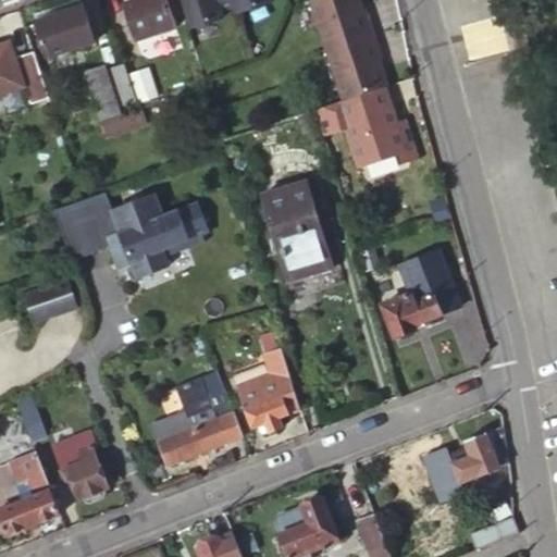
[(81,7),(77,0),(70,0),(31,13),(34,22),(81,7)]
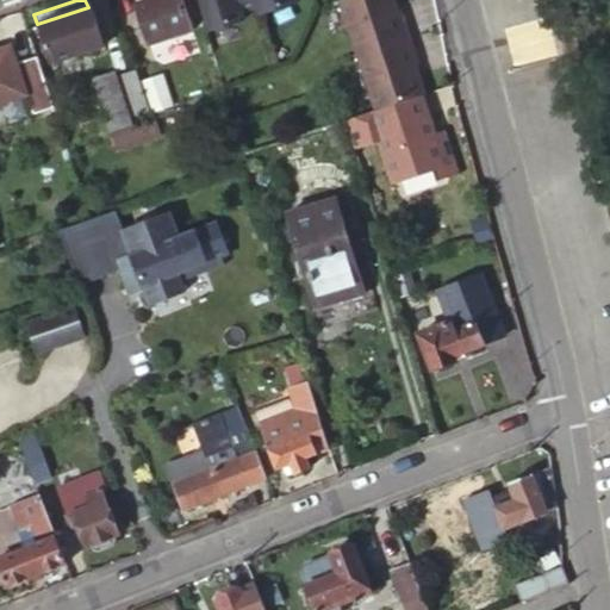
[(190,29),(179,0),(151,0),(135,6),(149,43),(190,29)]
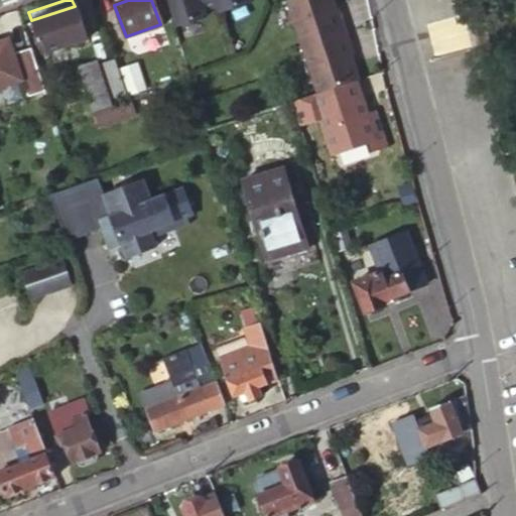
[(167,0),(175,25),(204,16),(203,9),(219,4),(217,0),(167,0)]
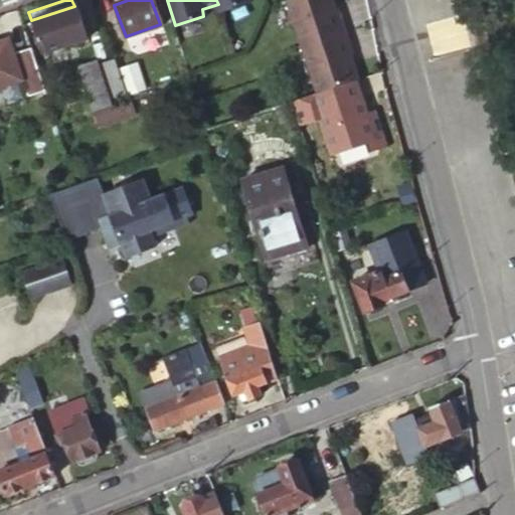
[(216,0),(218,4),(220,10),(249,0),(248,0),(216,0)]
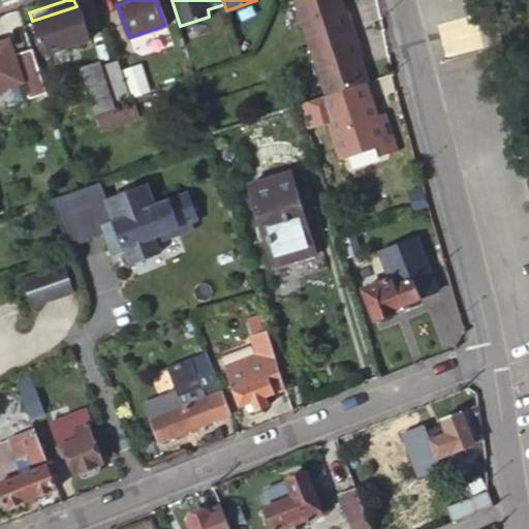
[(305,0),(313,36),(352,26),(345,0),(305,0)]
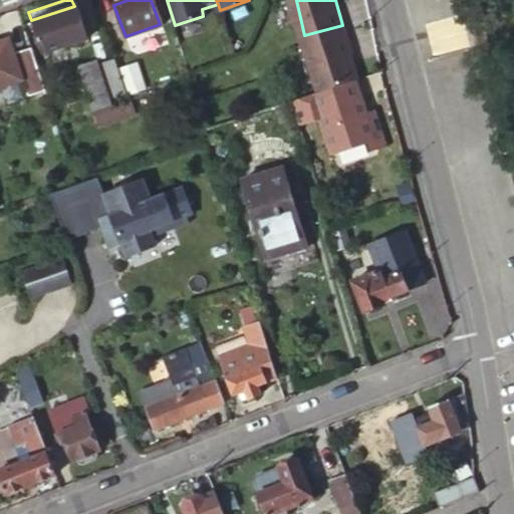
[(85,39),(74,6),(31,20),(42,53),(85,39)]
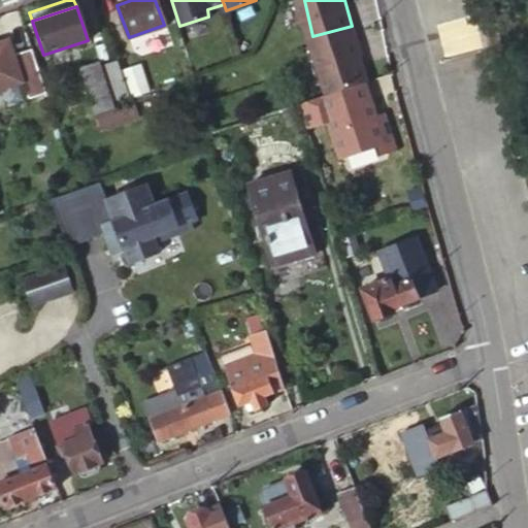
[(363,74),(352,26),(312,36),(325,85),(360,75),(363,74)]
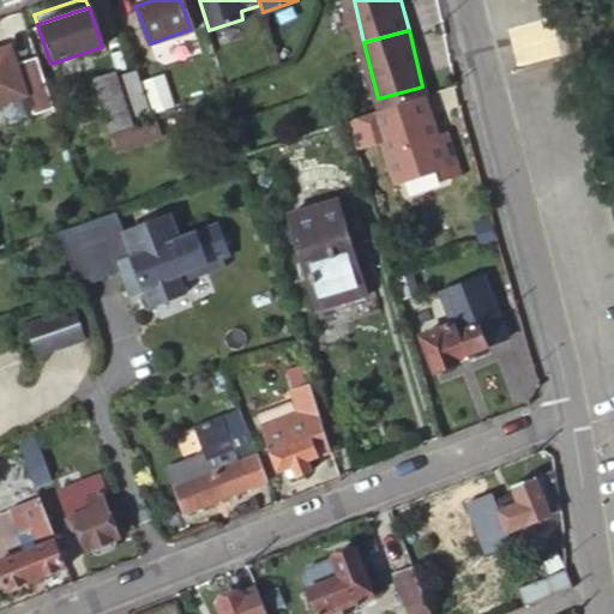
[(16,65),(10,47),(0,49),(0,100),(25,92),(31,113),(50,107),(34,59),(16,65)]
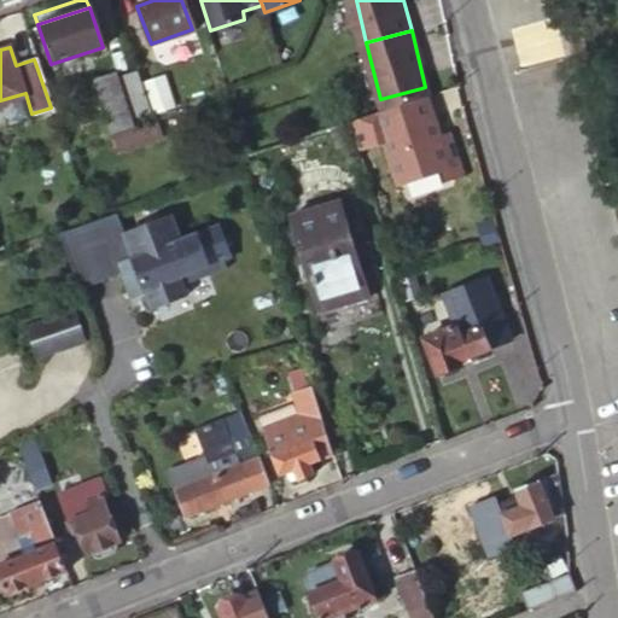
[(106,122),(147,108),(135,69),(114,75),(112,71),(93,79),(106,122)]
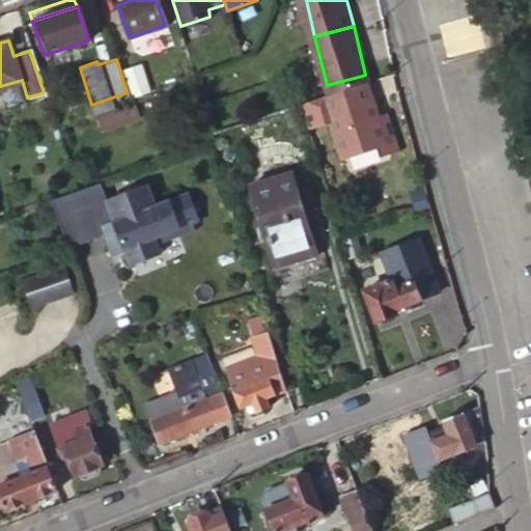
[(322,86),(336,145),(374,136),(369,115),(371,114),(362,76),(327,85),(322,86)]
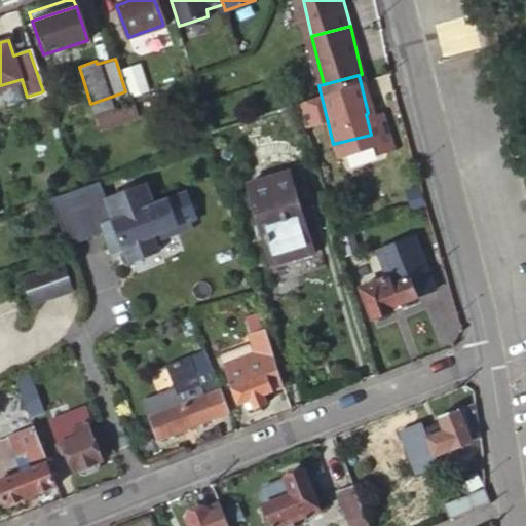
[(124,104),(96,114),(100,126),(129,116),(124,104)]
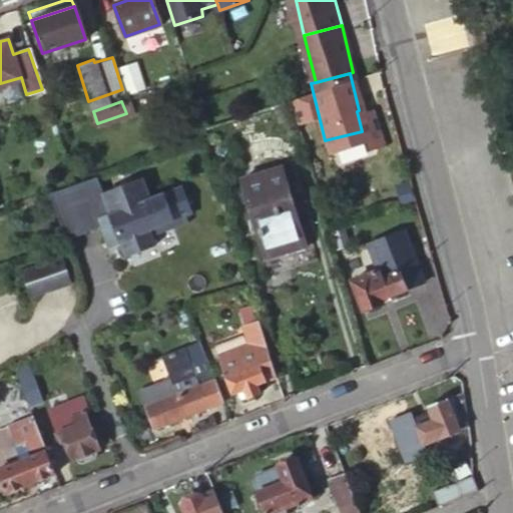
[(281,155),(240,166),(262,246),(303,234),(281,155)]
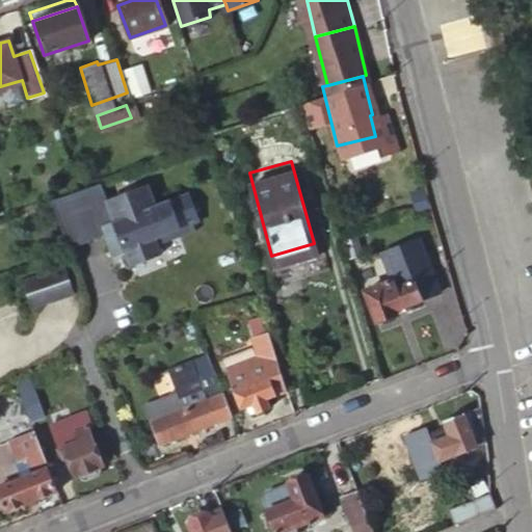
[(150,187),(107,204),(115,223),(103,229),(111,249),(123,244),(127,254),(132,267),(163,255),(157,240),(182,231),(170,202),(157,208),(150,187)]
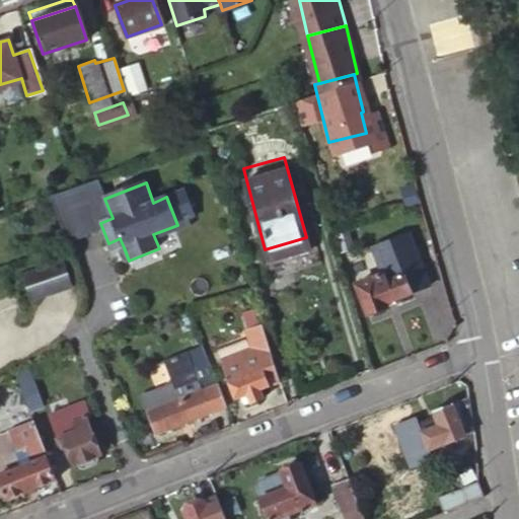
[(120,238),(108,243),(112,252),(124,247),(120,238)]
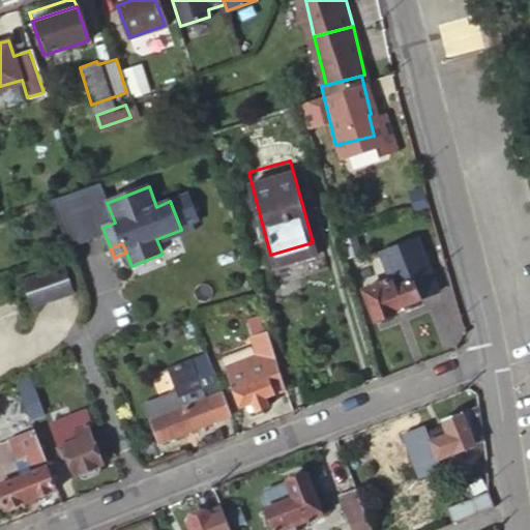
[(418,249),(405,255),(408,264),(422,259),(418,249)]
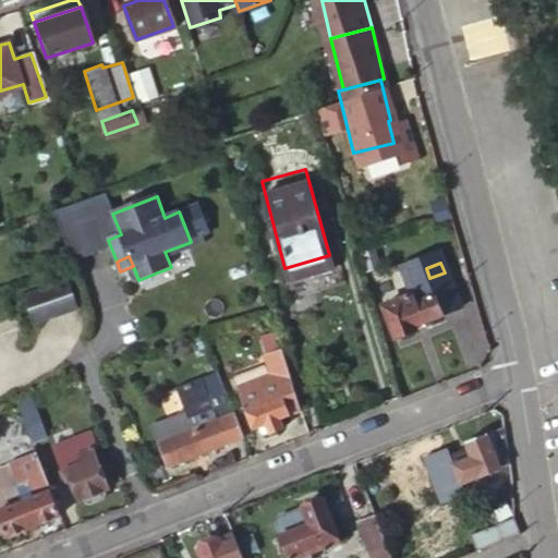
[(426,268),(405,276),(411,288),(414,295),(384,306),(396,337),(416,329),(414,324),(441,314),(438,306),(455,300),(445,273),(429,278),(426,268)]
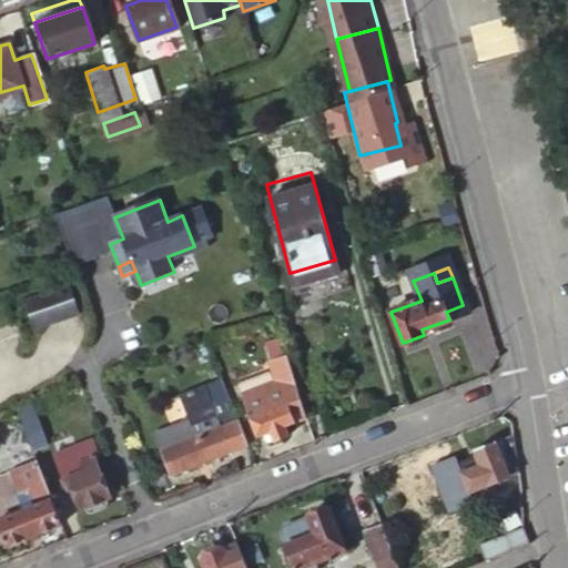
[(74,312),(66,285),(23,300),(32,326),(74,312)]
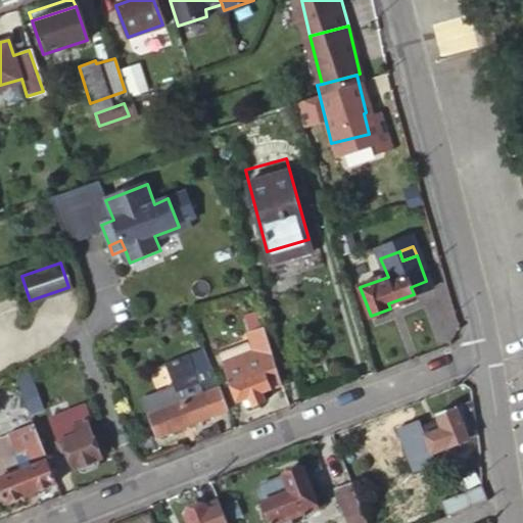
[(268,385),(280,381),(276,366),(271,349),(248,359),(249,363),(224,372),(235,402),(247,398),(250,407),(262,401),(259,394),(269,390),(268,385)]
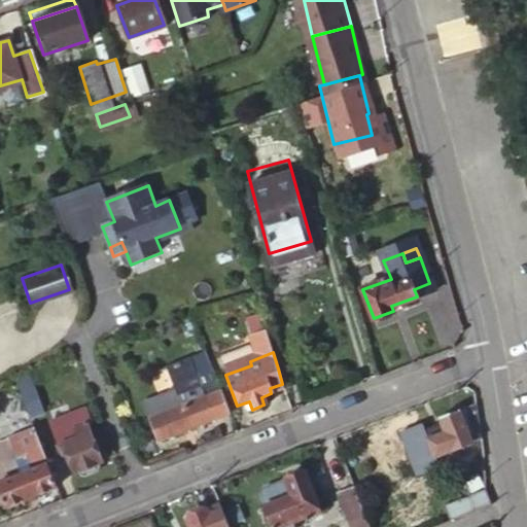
[(227,405),(216,377),(199,383),(189,356),(165,366),(174,390),(143,402),(157,441),(212,418),(209,411),(227,405)]
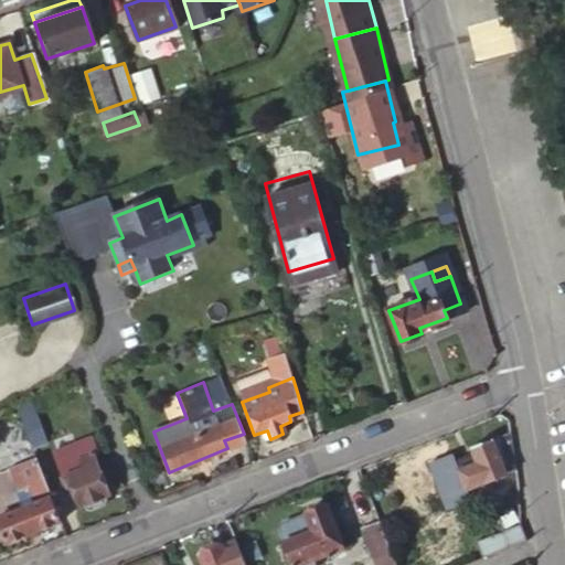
[(41,427),(32,402),(30,403),(18,407),(27,432),(41,427)]
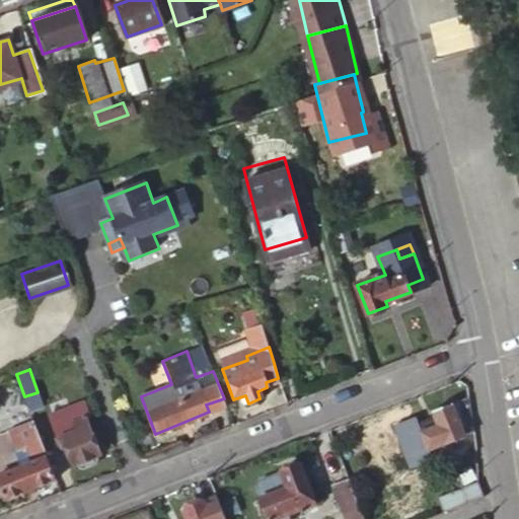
[(473,433),(468,396),(432,410),(434,419),(433,420),(432,420),(427,425),(428,428),(418,431),(424,449),(473,433)]
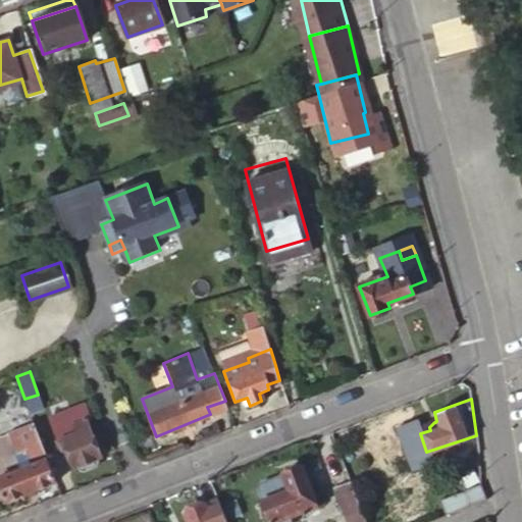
[(91,416),(86,403),(69,409),(72,418),(51,427),(55,438),(54,441),(58,454),(66,452),(72,468),(79,466),(81,470),(98,464),(96,459),(100,457),(86,418),(91,416)]
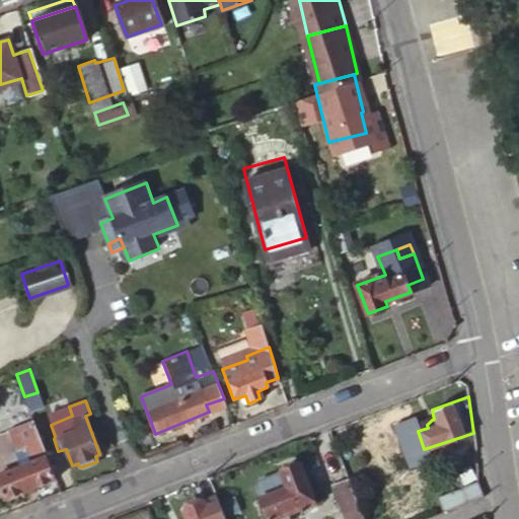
[(0,484),(5,497),(56,478),(33,422),(30,411),(0,422),(0,484)]
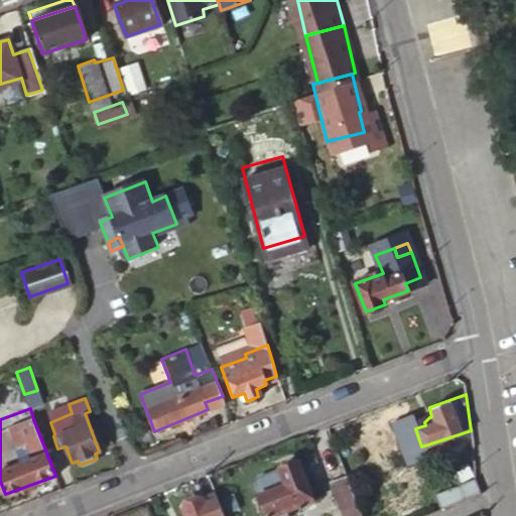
[(310,500),(295,461),(276,468),(277,469),(254,479),(253,483),(257,496),(256,496),(263,515),(284,515),(283,513),(310,500)]
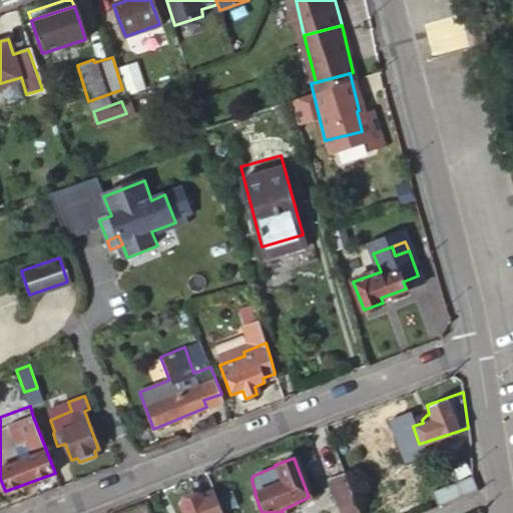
[(341,512),(360,512),(350,487),(344,474),(329,481),(341,512)]
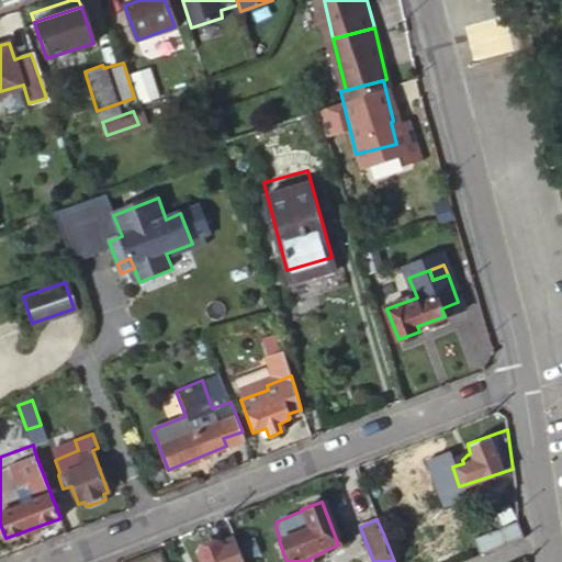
[(475,555),(520,538),(514,521),(470,539),(475,555)]
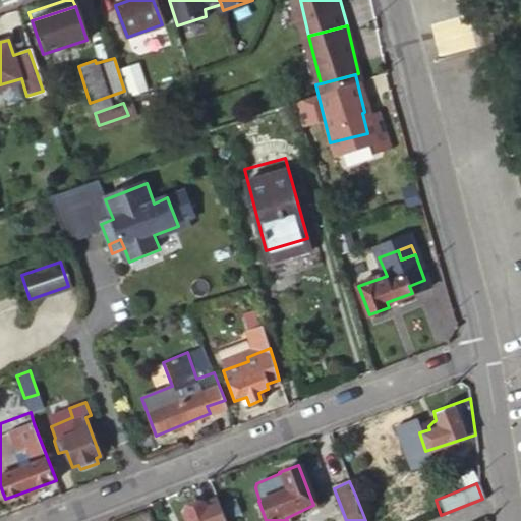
[(225,520),(216,498),(184,510),(187,520),(225,520)]
